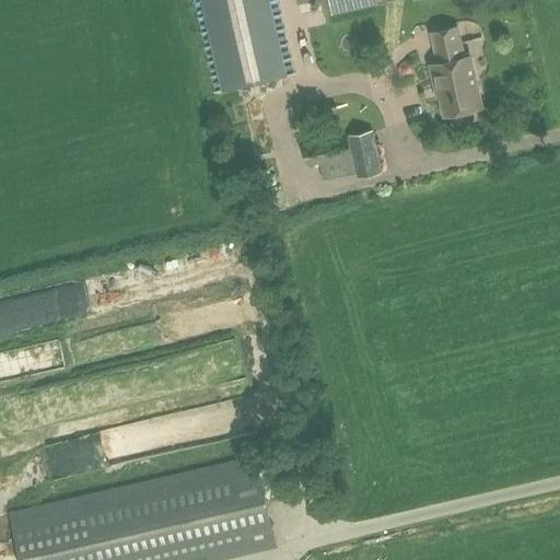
[(264,0),(208,0),(229,90),(281,78),(264,0)]
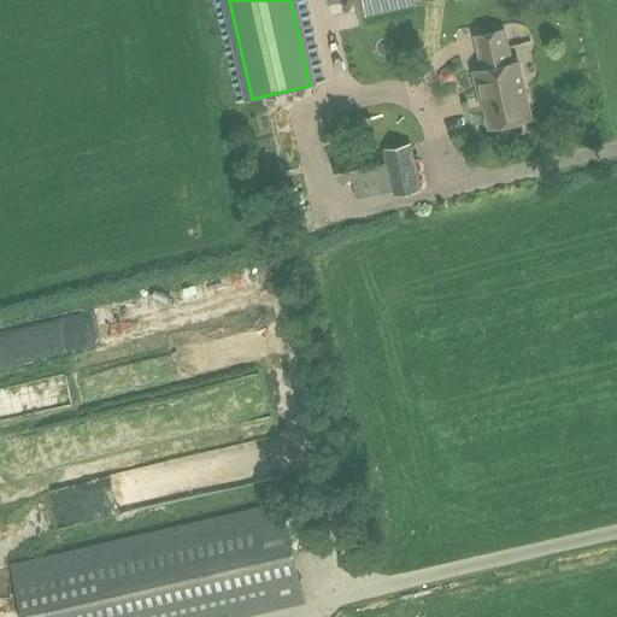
[(413,0),(327,0),(328,4),(345,0),(362,0),(366,16),(416,5),(413,0)]
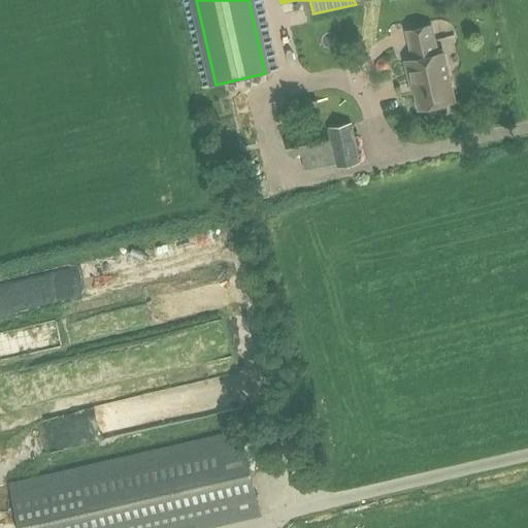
[(405,61),(413,92),(416,92),(420,108),(455,100),(443,53),(438,54),(431,25),(407,30),(414,59),(405,61)]
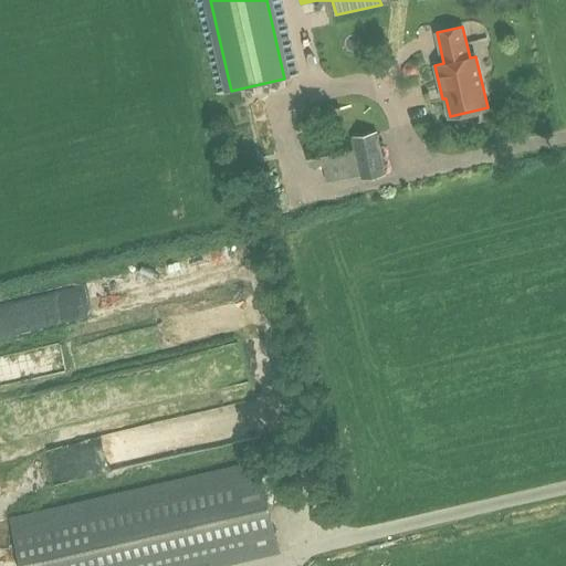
[(363,178),(386,174),(377,132),(353,137),(363,178)]
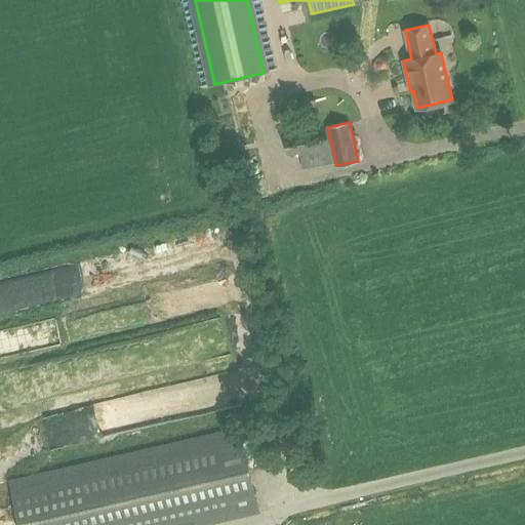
[(327,148),(324,128),(285,135),(288,155),(327,148)]
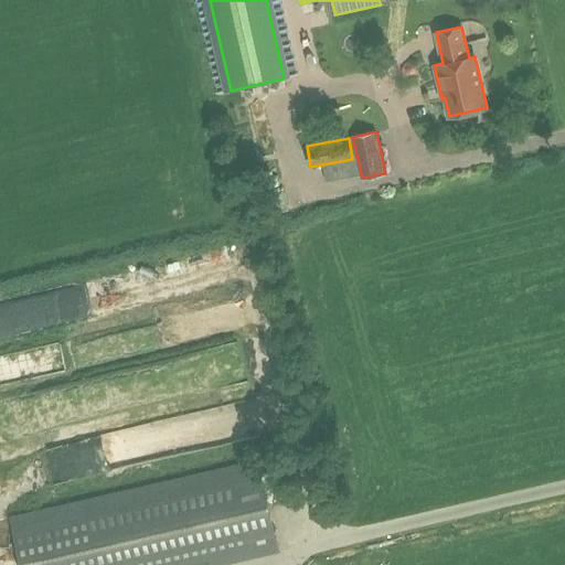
[(258,458),(11,514),(21,564),(223,564),(280,552),(258,458)]
